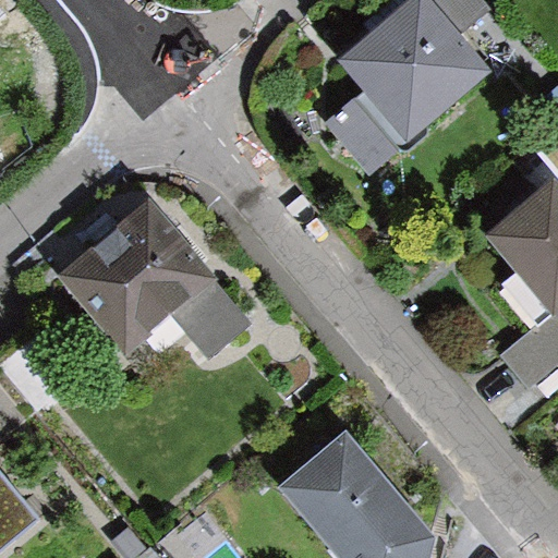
[(429,0),(410,0),(337,63),(360,91),(326,119),(375,176),(494,74),(459,34),(429,0)]
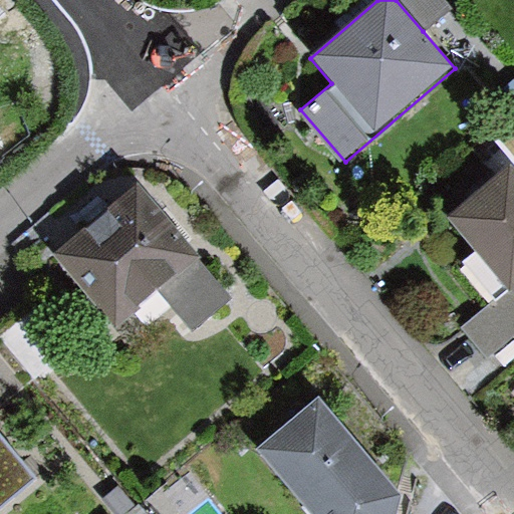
[(443,0),(396,0),(423,31),(450,7),(443,0)]
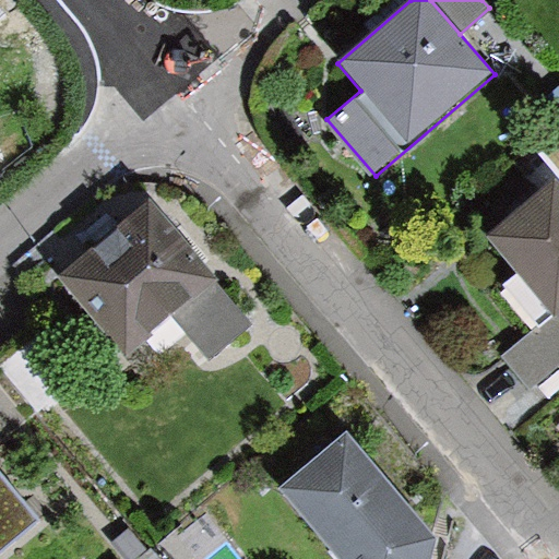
[(558,309),(558,181),(554,175),(488,230),(557,311),(558,309)]
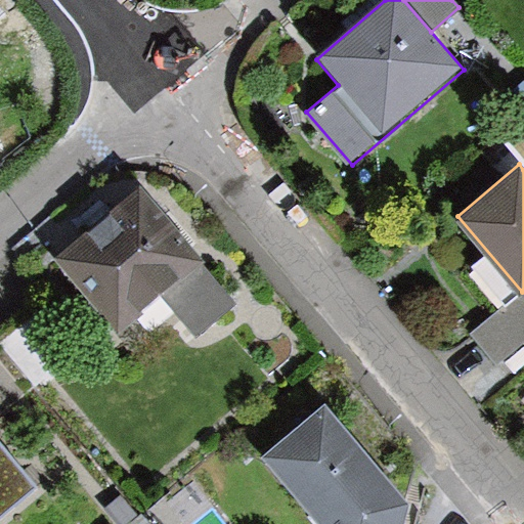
[(231,302),(143,190),(57,258),(116,331),(161,295),(191,335),(231,302)]
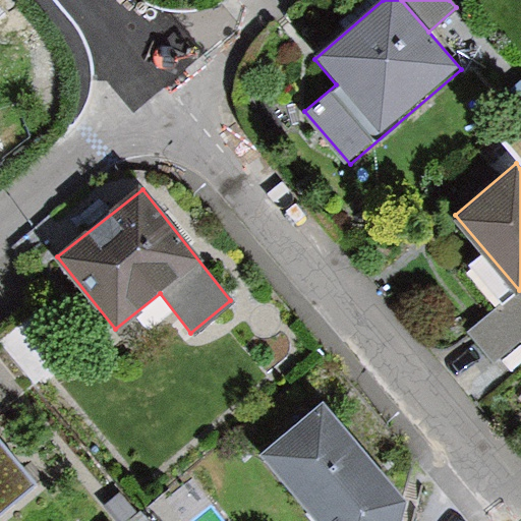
[(520,292),(519,290),(470,332),(496,361),(520,338),(520,292)]
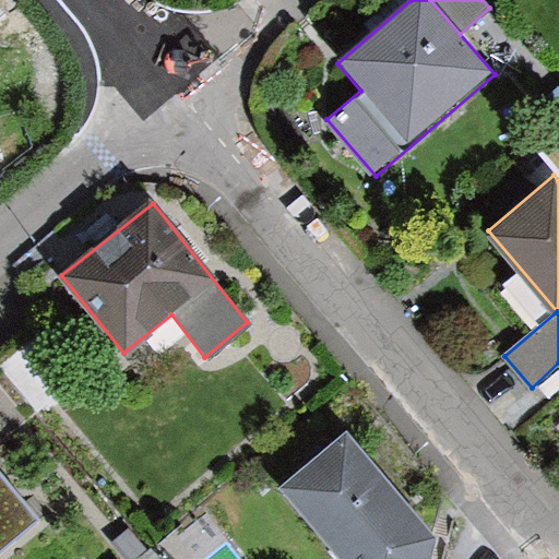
[(0,474),(0,439),(24,419),(0,390),(0,558),(3,558),(44,525),(0,474)]
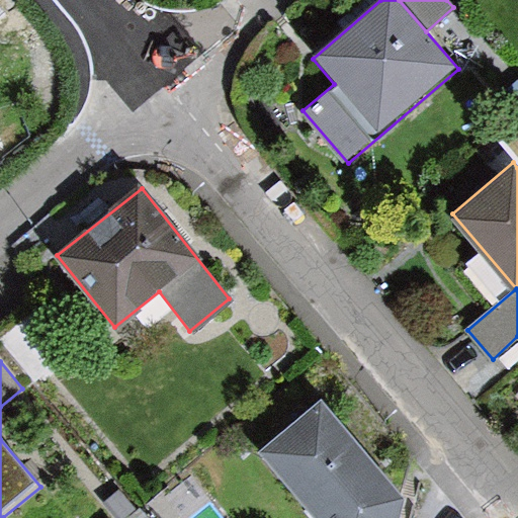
[(399,517),(403,500),(322,399),(260,448),(316,517),(399,517)]
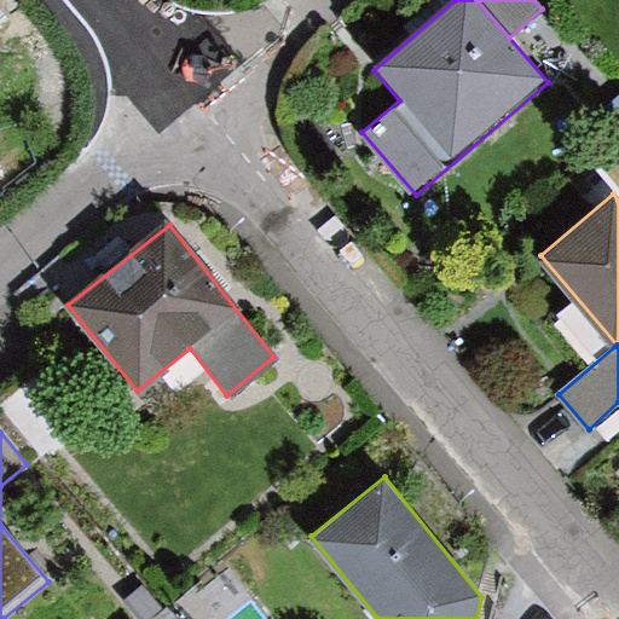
All buildings are outlined.
